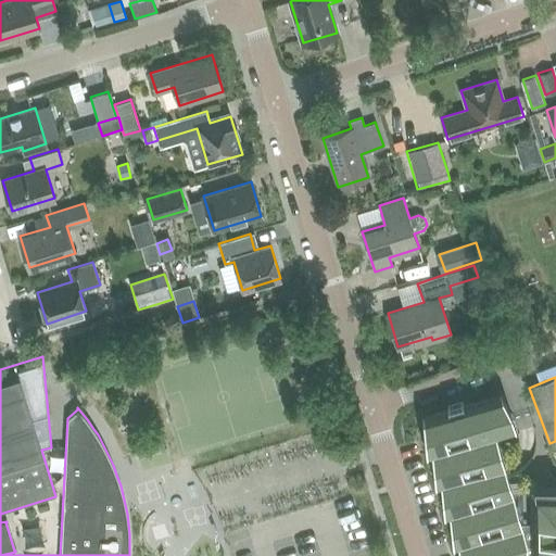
[(520,520),(514,522),(488,432),(514,425),(508,408),(500,394),(464,404),(463,401),(447,405),(449,408),(425,416),(426,432),(424,432),(426,453),(433,451),(436,464),(432,464),(434,483),(442,481),(444,495),(441,494),(443,514),(452,512),(452,544),(460,542),(462,555),(458,555),(517,555),(525,554),(525,536),(520,520)]
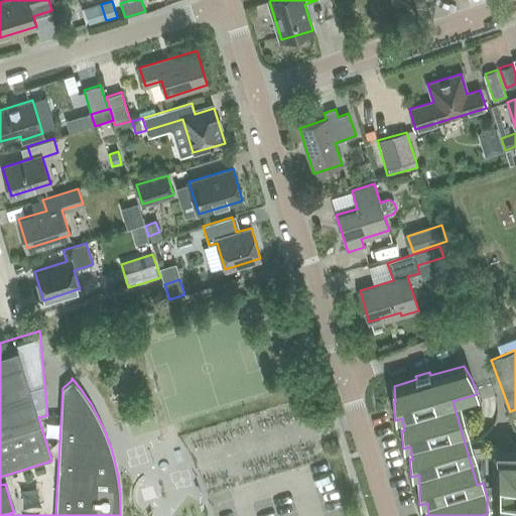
[(515,515),(515,462),(495,463),(495,515),(515,515)]
